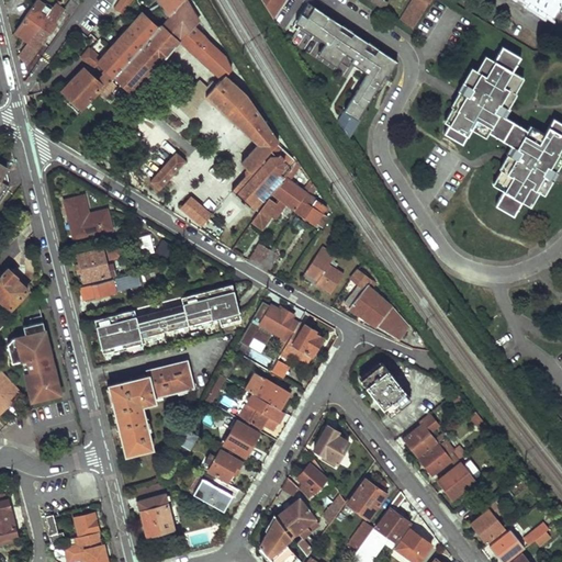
[(69,0),(64,8),(55,1),(48,10),(27,42),(18,54),(25,65),(56,22),(55,21),(64,9),(70,14),(80,1),(78,0),(69,0)]
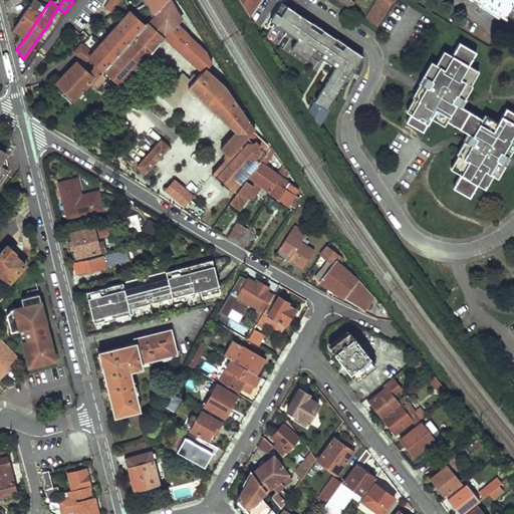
[(103,70),(167,0),(146,0),(133,15),(129,9),(85,55),(94,62),(103,70)]
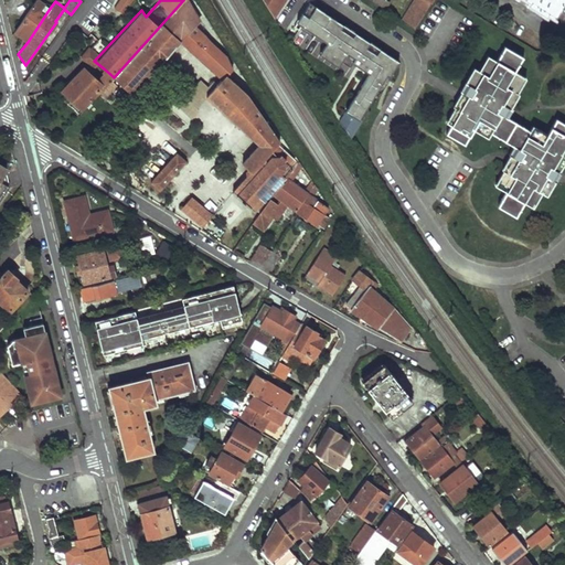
[(123,17),(132,0),(119,0),(113,10),(123,17)]
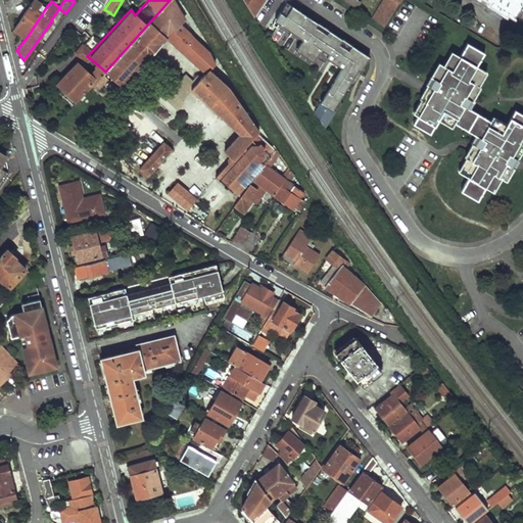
[(185,17),(177,0),(170,0),(105,72),(123,86),(168,37),(207,73),(210,70),(219,62),(210,53),(188,32),(196,24),(194,18),(185,28),(179,24),(185,17)]
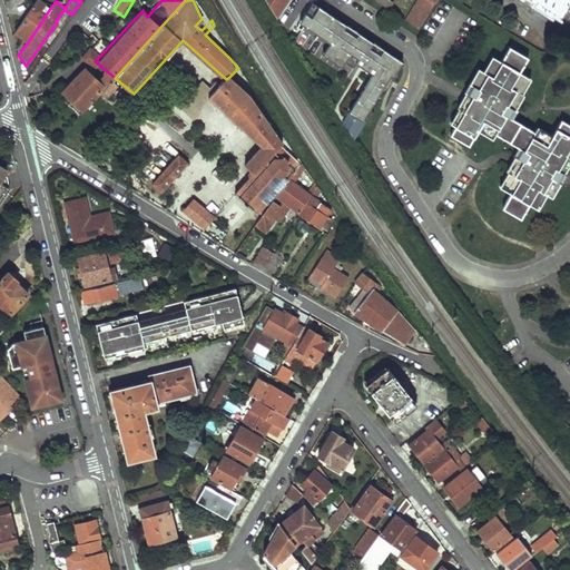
[(266,0),(277,17),(286,0),(266,0)]
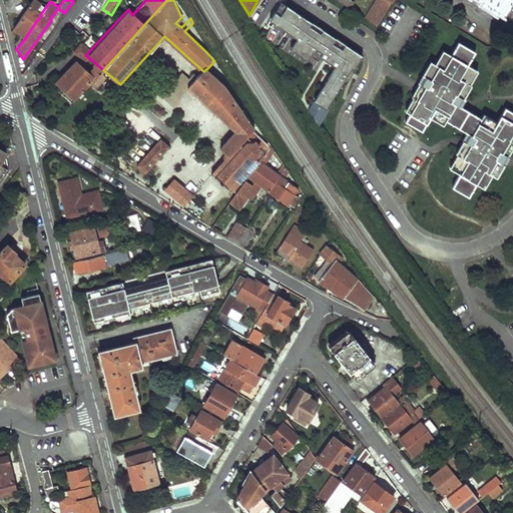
[(335,0),(349,10),(354,3),(349,0),(335,0)]
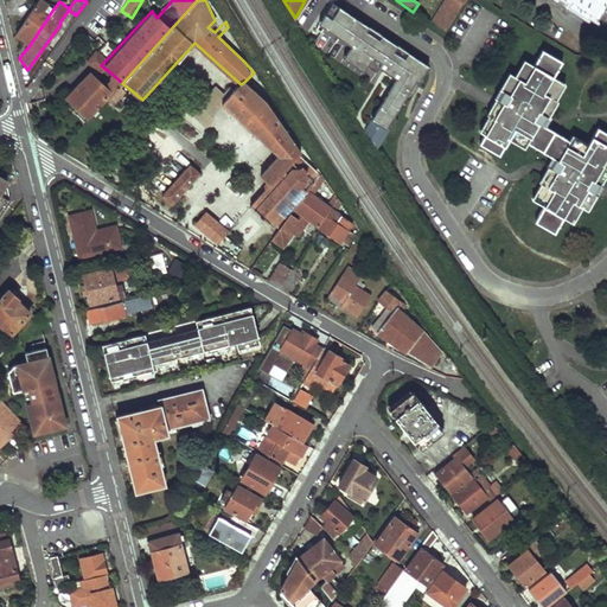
[(462,4),(458,0),(445,0),(432,23),(446,32),(462,4)]
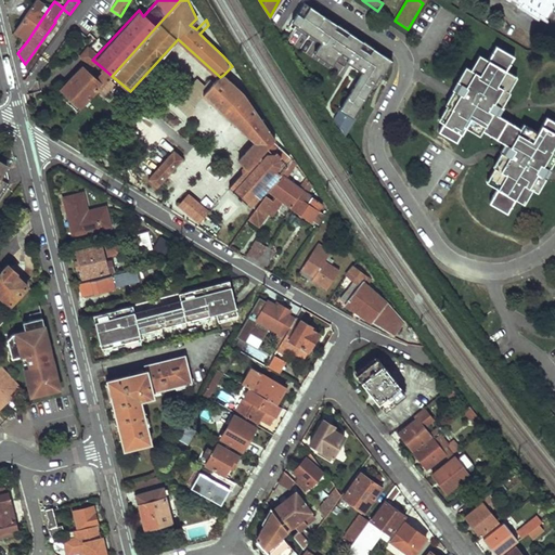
[(554,0),(521,0),(545,14),(554,0)]
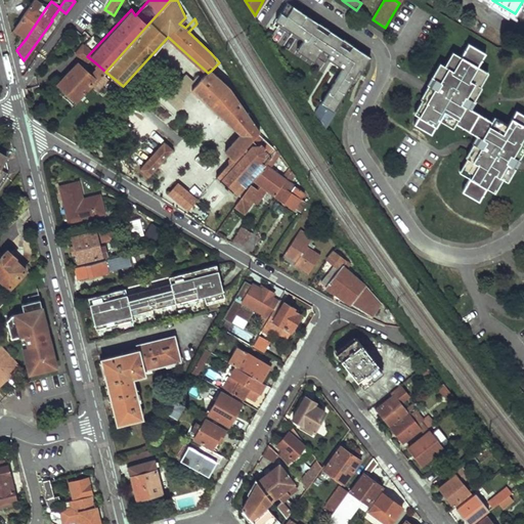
[(308,15),(287,1),(278,14),(269,29),(274,32),(272,36),(286,49),(308,15)]
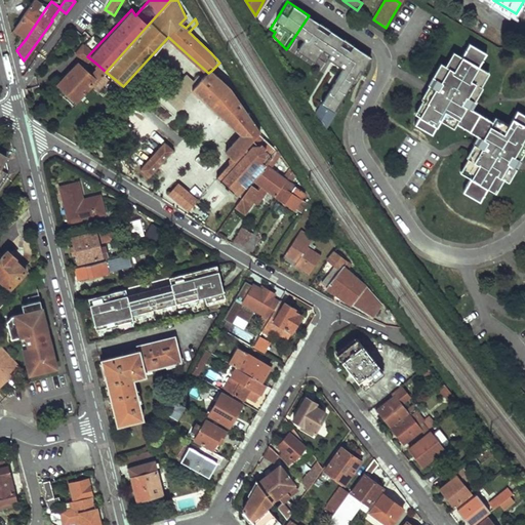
[(37,6),(32,3),(13,30),(26,39),(45,9),(39,3),(37,6)]
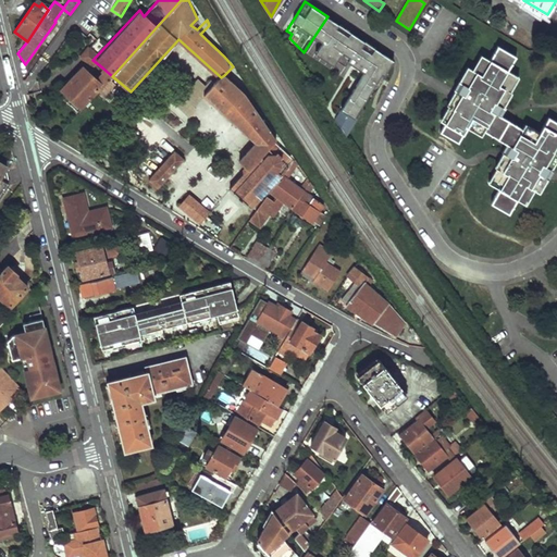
[(514,56),(497,47),(489,62),(479,57),(470,72),(466,70),(446,106),(448,108),(440,123),(446,126),(441,135),(458,143),(467,127),(483,137),(486,131),(509,144),(496,166),(498,169),(491,183),(503,189),(495,203),(512,213),(521,199),(531,205),(539,189),(543,192),(556,166),(556,120),(552,116),(543,133),(527,124),(523,131),(499,118),(511,94),(508,91),(517,76),(506,71),(514,56)]
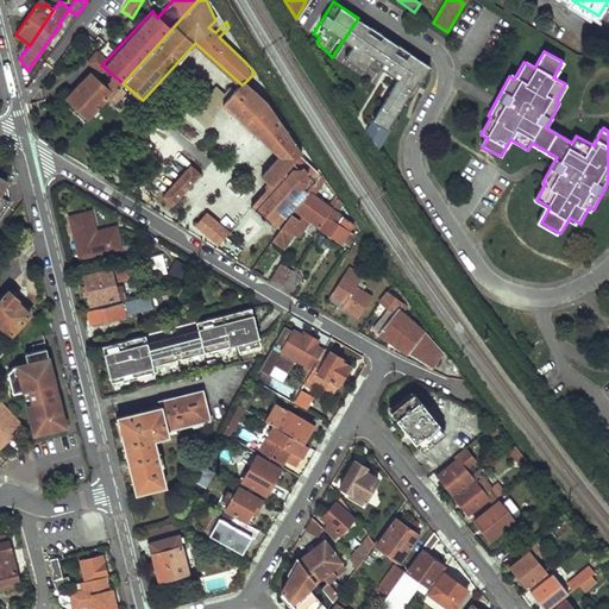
[(123,83),(112,74),(101,86),(89,74),(68,96),(88,115),(110,93),(112,95),(123,83)]
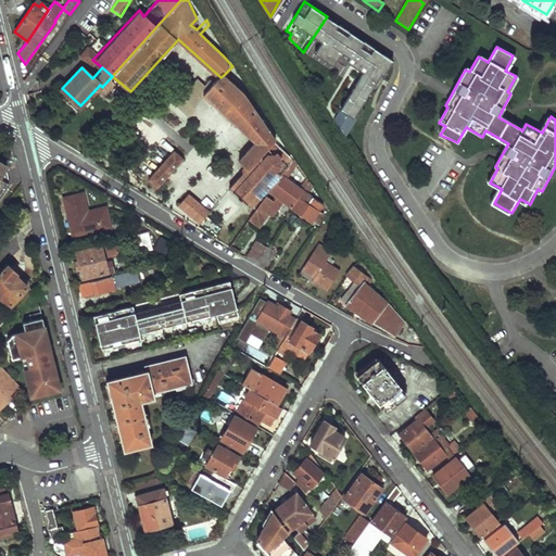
[(257,209),(293,160),(277,144),(256,113),(261,111),(254,101),(250,103),(242,91),(224,75),(220,77),(215,85),(205,95),(257,141),(240,160),(247,165),(244,167),(244,171),(245,172),(230,189),(250,206),(252,204),(257,209)]
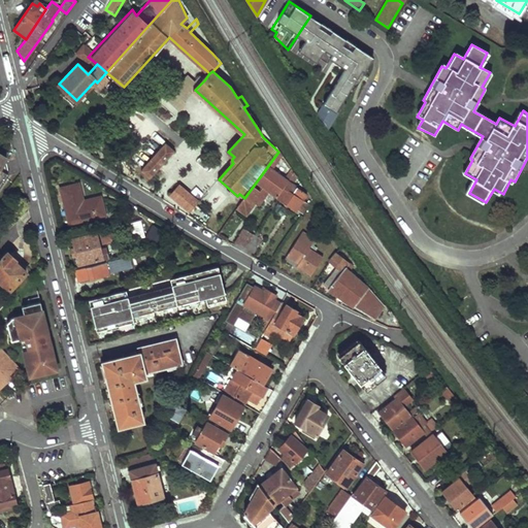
[(195,90),(204,80),(200,76),(195,83),(188,76),(173,90),(173,92),(167,99),(179,109),(187,102),(185,101),(195,90)]
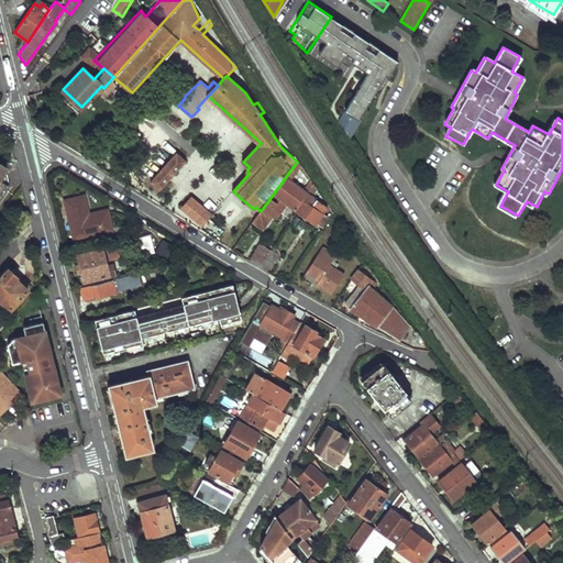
[(187,162),(177,153),(151,181),(161,190),(187,162)]
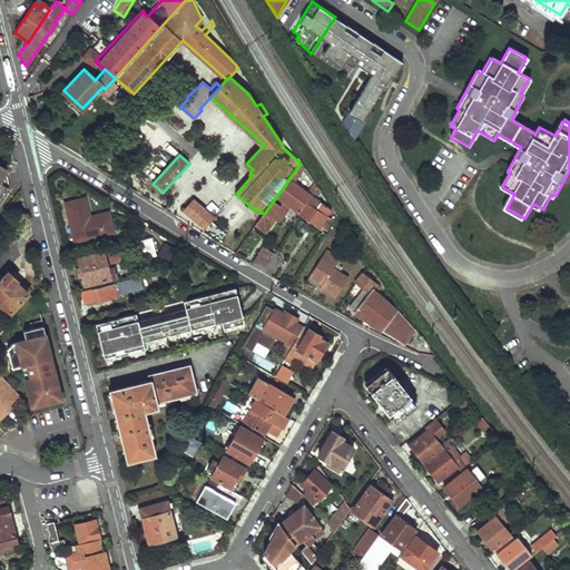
[(301,212),(311,195),(316,187),(313,183),(306,193),(294,183),(304,169),(301,164),(264,214),(256,223),(267,231),(276,218),(281,222),(292,205),(301,212)]
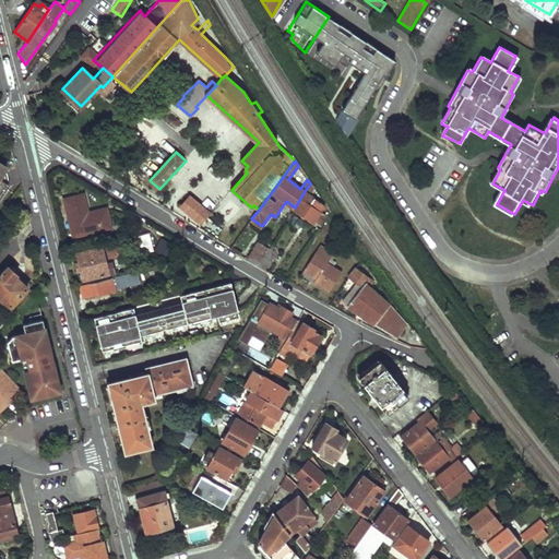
[(318,201),(305,191),(295,207),(321,227),(329,215),(314,207),(318,201)]
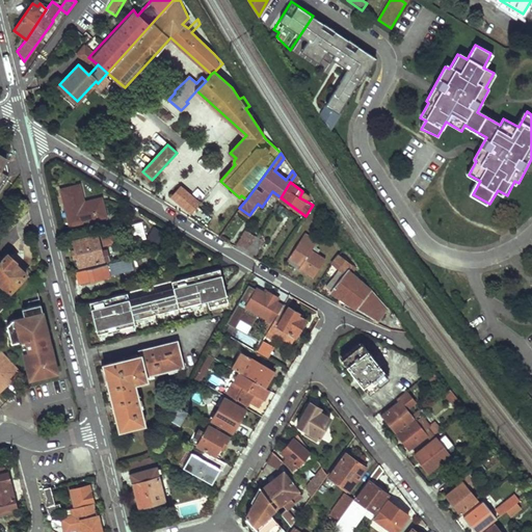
[(106,216),(100,196),(83,201),(79,184),(62,188),(71,224),(106,216)]
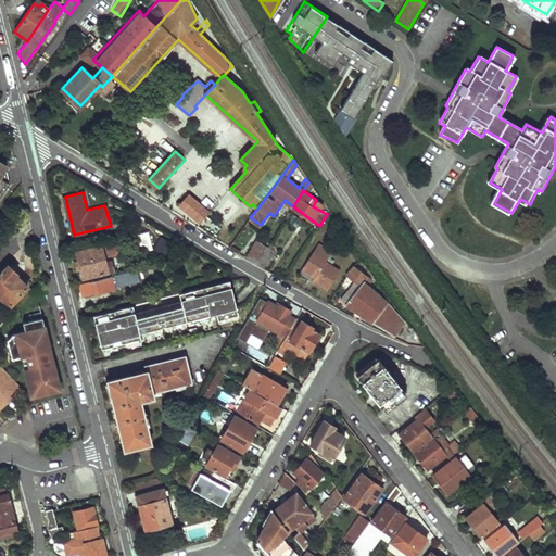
[(210,213),(189,196),(179,205),(200,224),(201,222),(205,227),(213,218),(207,214),(210,213)]
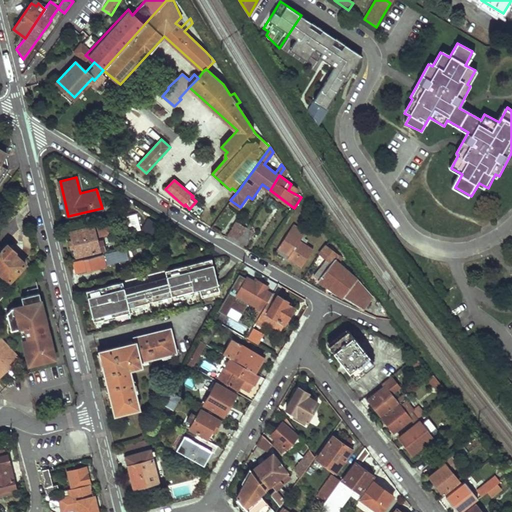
[(138,213),(127,215),(131,231),(142,227),(138,213)]
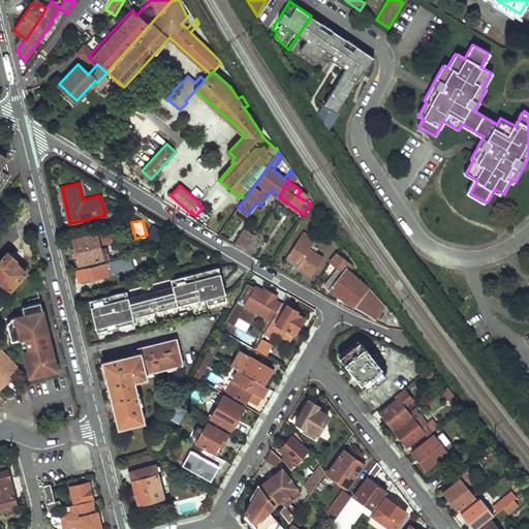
[(113,241),(109,229),(72,239),(78,263),(102,257),(98,245),(113,241)]
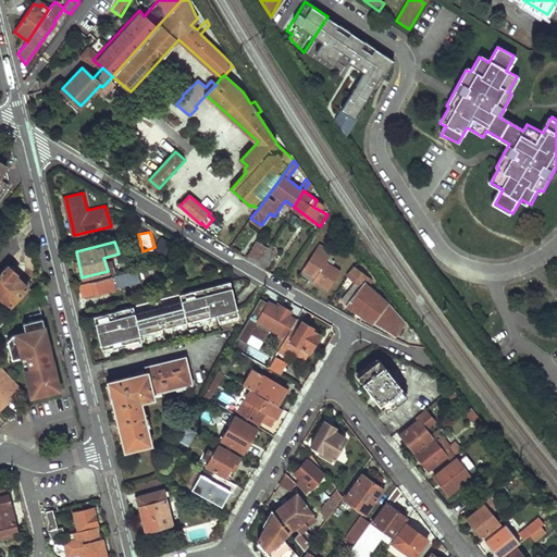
[(259,262),(267,248),(258,243),(249,256),(259,262)]
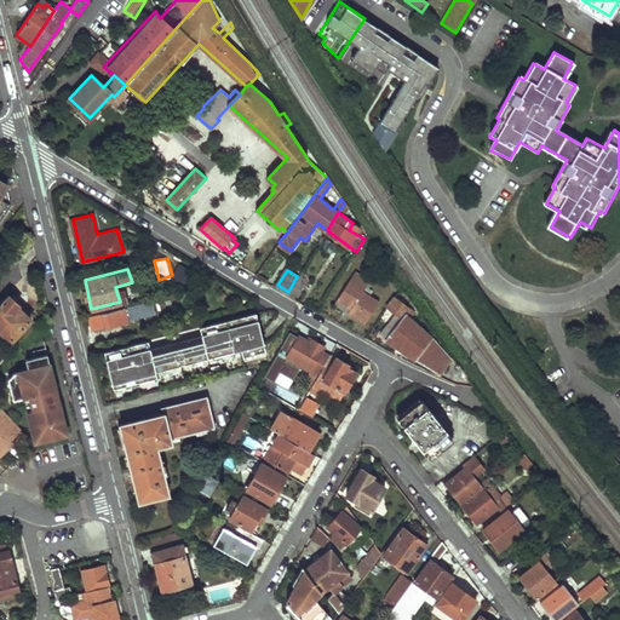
[(366,323),(382,298),(366,288),(372,279),(356,270),(334,305),(366,323)]
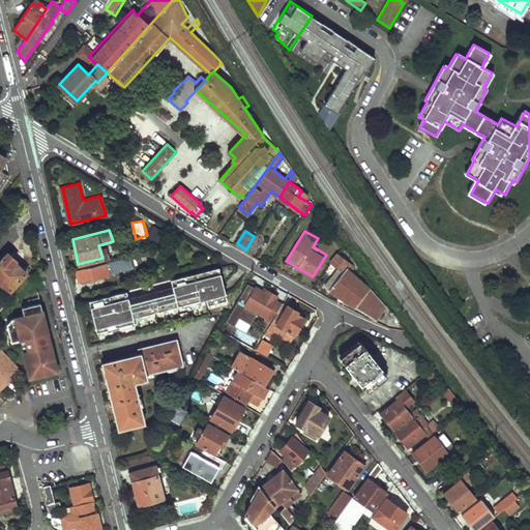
[(262,241),(254,236),(246,249),(254,254),(262,241)]
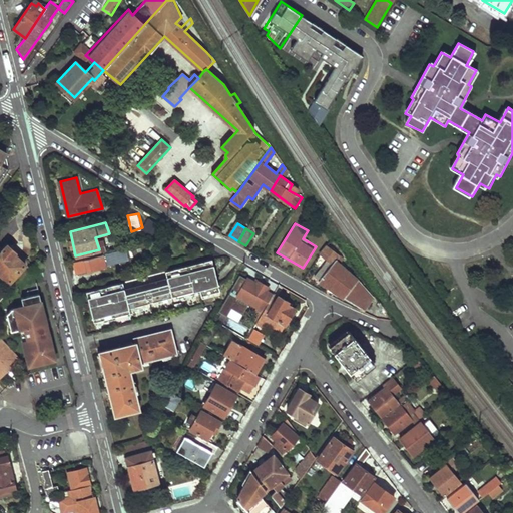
[(318,280),(364,309),(373,300),(358,281),(335,261),(339,255),(327,244),(321,253),(332,263),(318,280)]
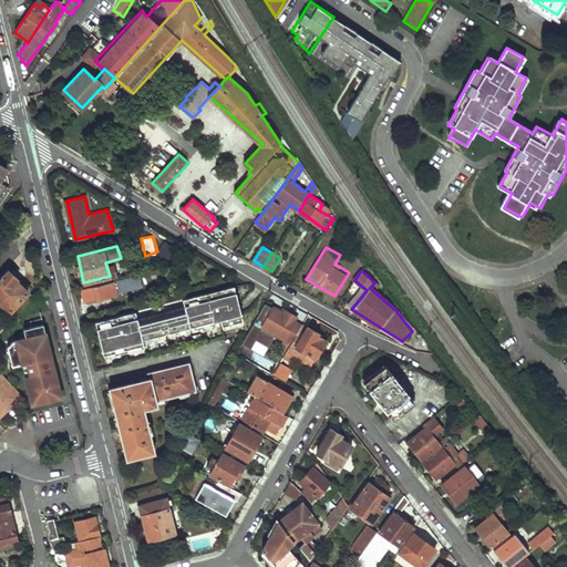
[(16,280),(6,271),(0,277),(0,305),(8,313),(24,294),(13,281),(16,280)]
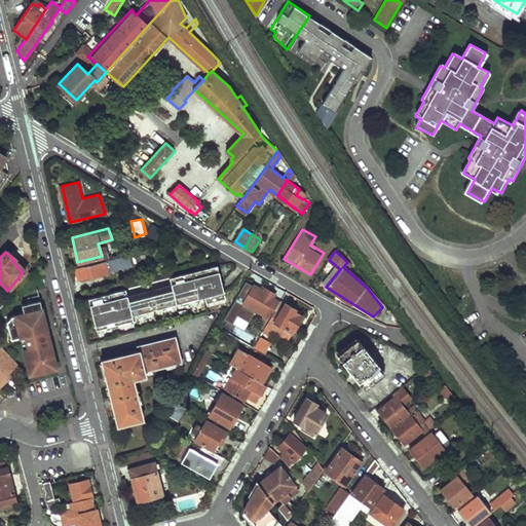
[(107,264),(106,260),(75,269),(78,279),(121,269),(119,262),(107,264)]
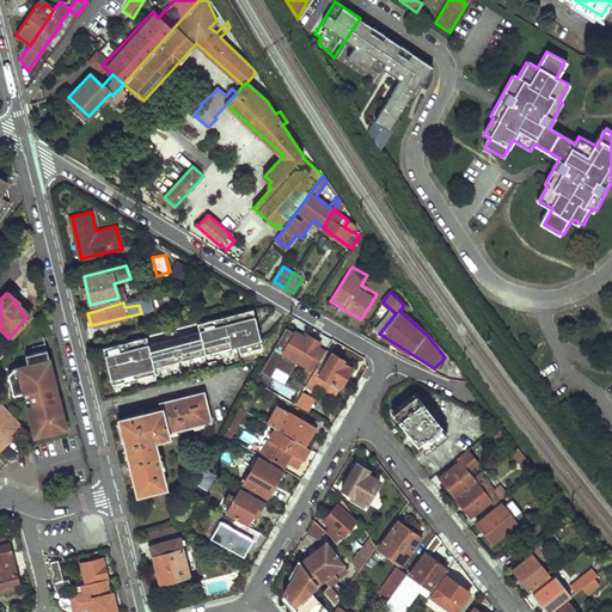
[(240,352),(262,347),(252,308),(197,320),(200,329),(148,343),(147,336),(103,346),(112,383),(157,373),(155,367),(238,346),(240,352)]
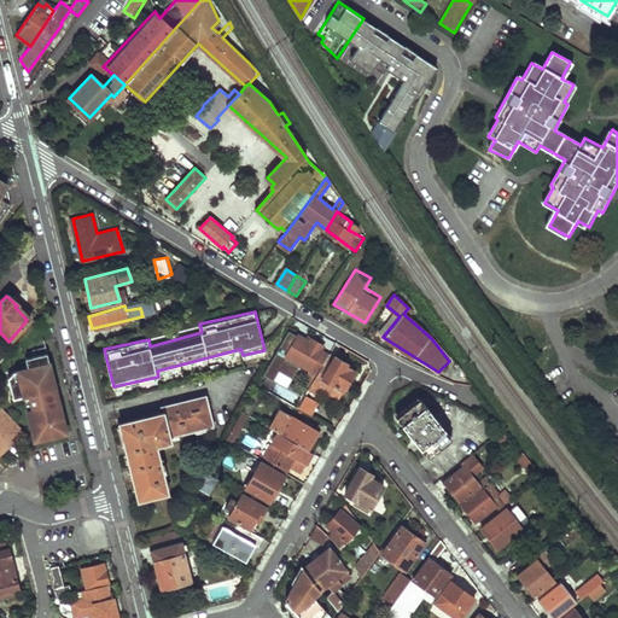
[(313,382),(330,354),(320,349),(322,344),(309,337),(307,339),(296,334),(284,355),(308,368),(302,379),(312,384),(313,382)]
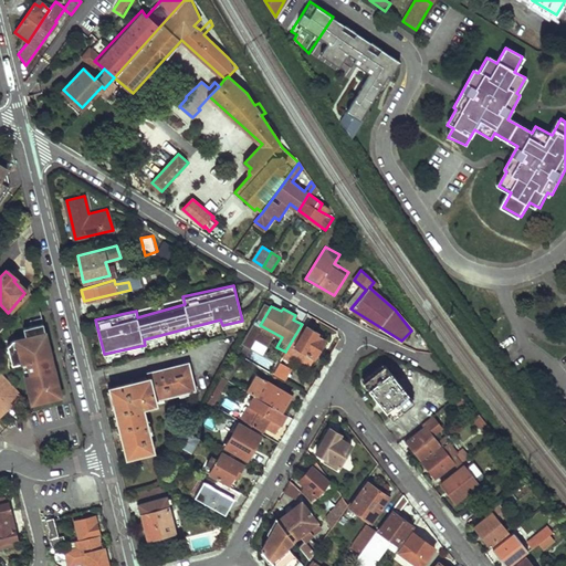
[(48,353),(39,318),(28,322),(29,327),(21,328),(23,337),(10,342),(6,347),(10,366),(24,363),(28,376),(23,377),(30,405),(60,397),(55,380),(54,381),(50,370),(44,373),(41,358),(45,358),(48,356),(48,353)]
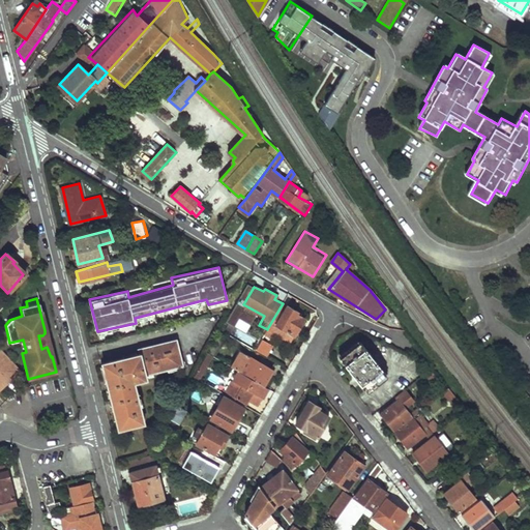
[(293,334),(302,319),(295,315),(296,311),(283,303),(268,327),(275,329),(274,334),(282,337),(287,331),(293,334)]
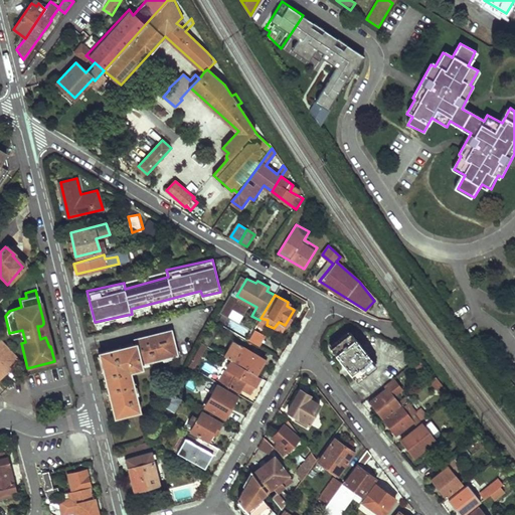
[(266,336),(254,329),(248,340),(260,347),(266,336)]
